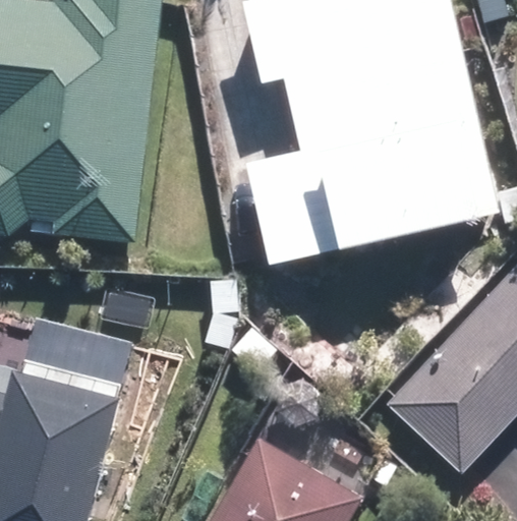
[(53,232),(133,241),(162,0),(55,0),(55,2),(36,0),(0,0),(0,233),(8,235),(29,219),(55,221),(53,232)]
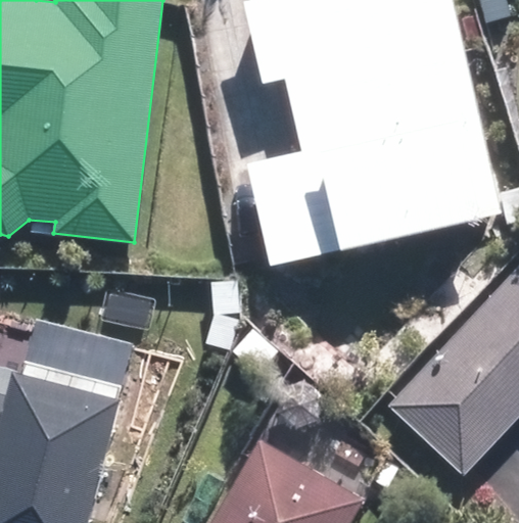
[(454,0),(244,0),(240,1),(258,83),(284,78),(299,151),(246,164),(267,265),(502,212),(454,0)]
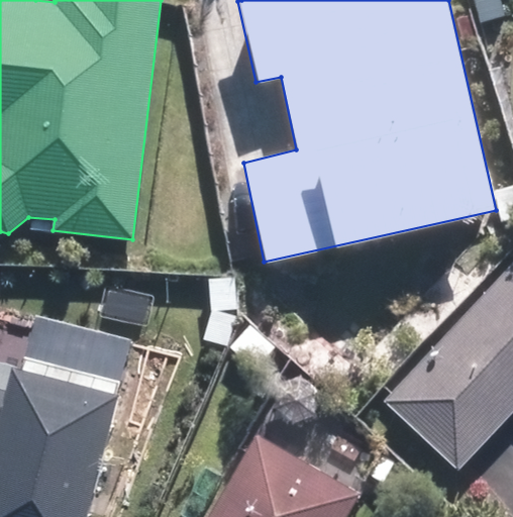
[(512,187),(496,191),(502,221),(512,218),(512,187)]
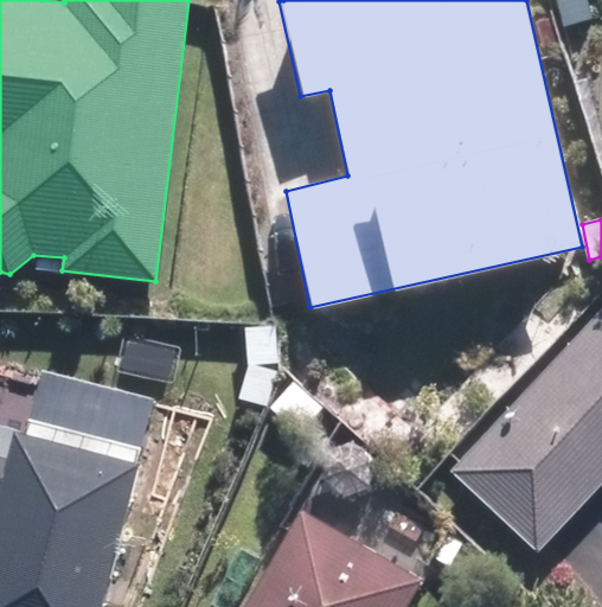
[(601,311),(449,470),(537,555),(601,486),(601,311)]
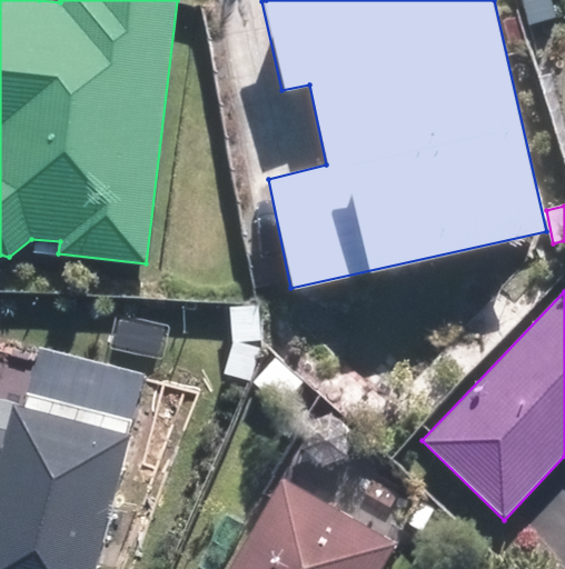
[(259,303),(229,307),(231,341),(260,340),(259,303)]
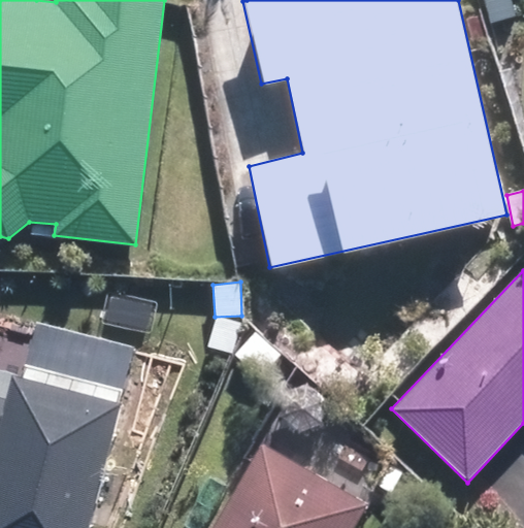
[(218,317),(208,347),(232,354),(241,325),(218,317)]
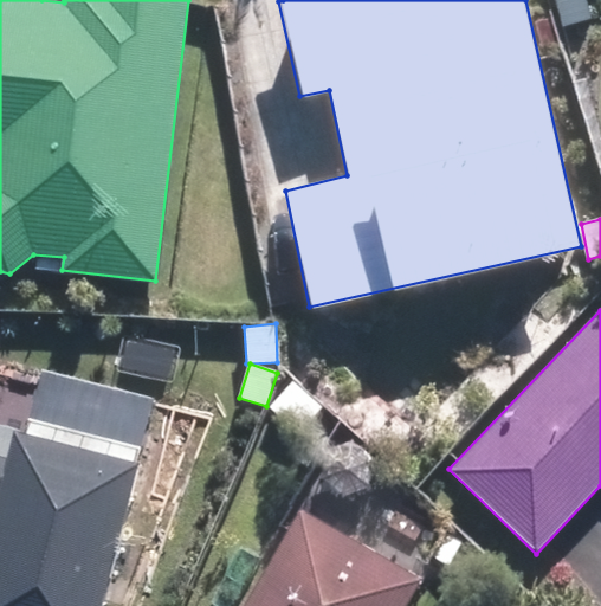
[(59,605),(112,405),(0,375),(0,605),(59,605)]
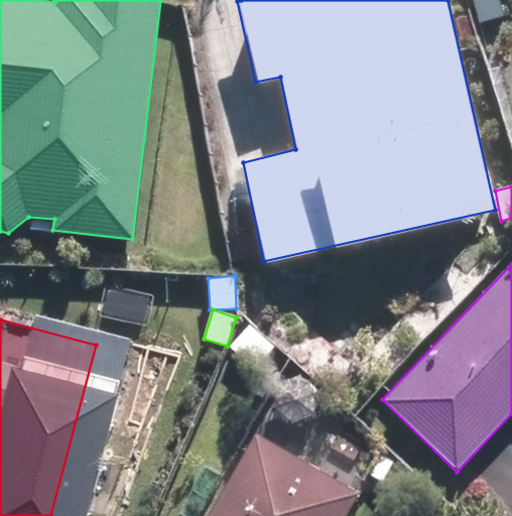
[(250,324),(230,346),(256,368),(275,346),(250,324)]
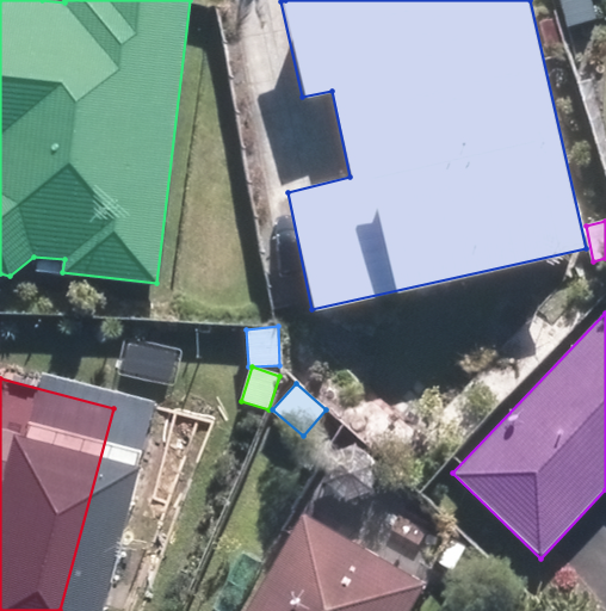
[(297,513),(239,610),(404,610),(419,586),(297,513)]
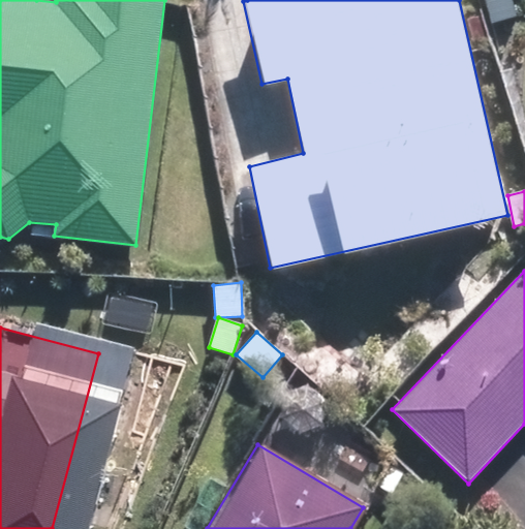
All buildings are outlined.
